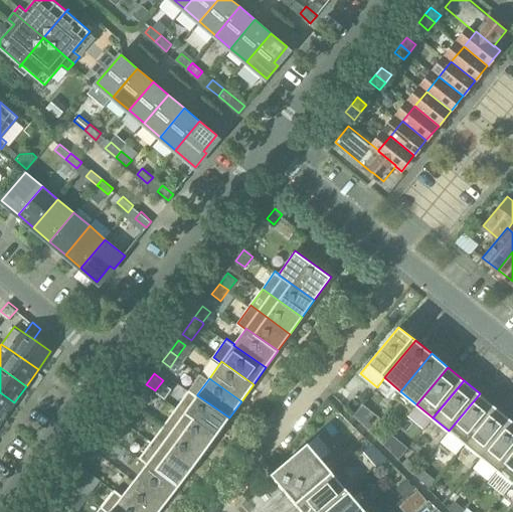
[(155,390),(146,384),(138,395),(147,401),(155,390)]
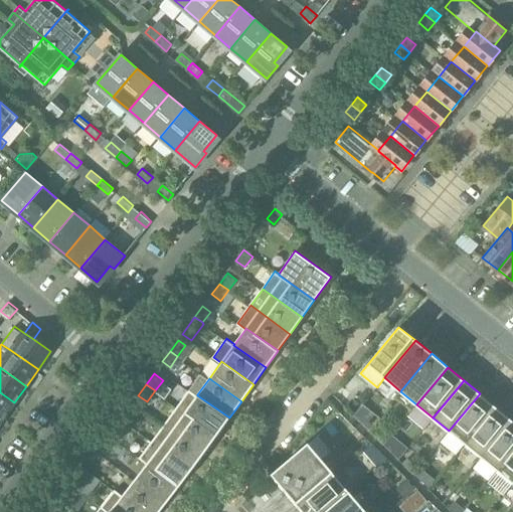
[(217,435),(229,417),(197,395),(197,394),(190,389),(177,406),(217,435)]
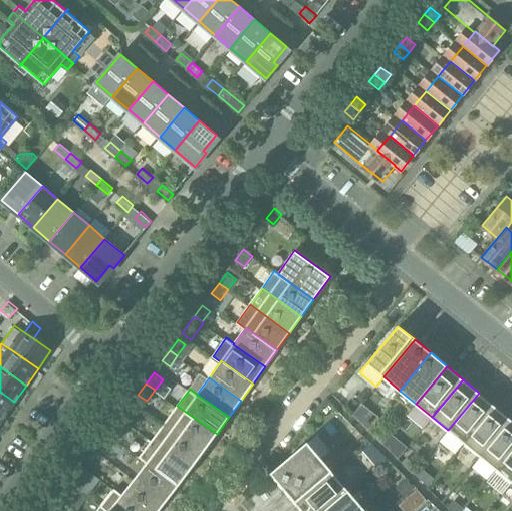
[(0,417),(3,419),(14,402),(0,392),(0,417)]
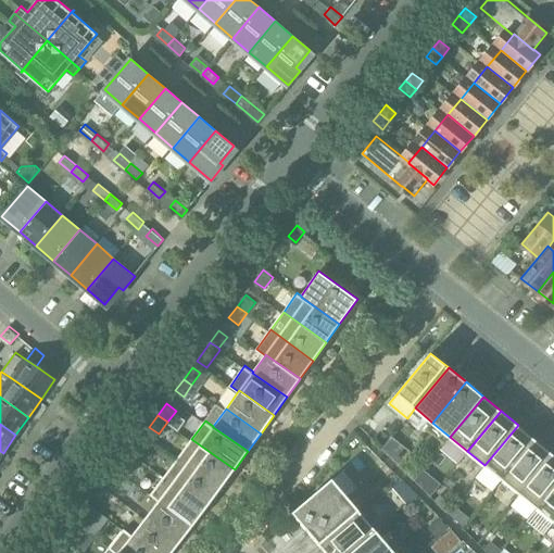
[(536,439),(518,425),(485,465),(502,479),(536,439)]
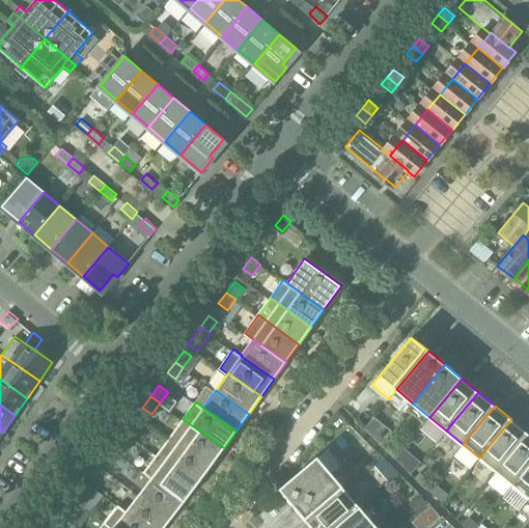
[(126,431),(135,438),(143,426),(134,419),(126,431)]
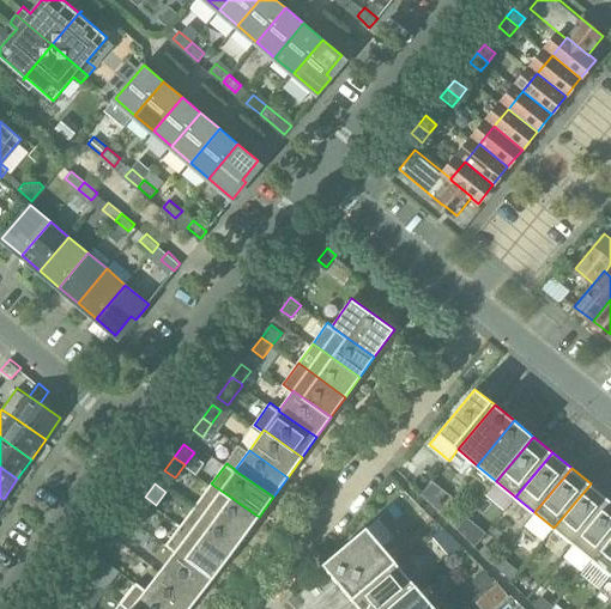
[(259,517),(211,483),(197,504),(243,537),(259,517)]
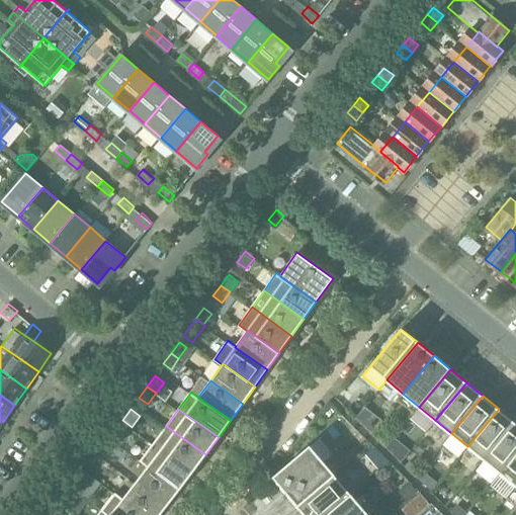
[(515,422),(499,409),(467,446),(484,459),(515,422)]
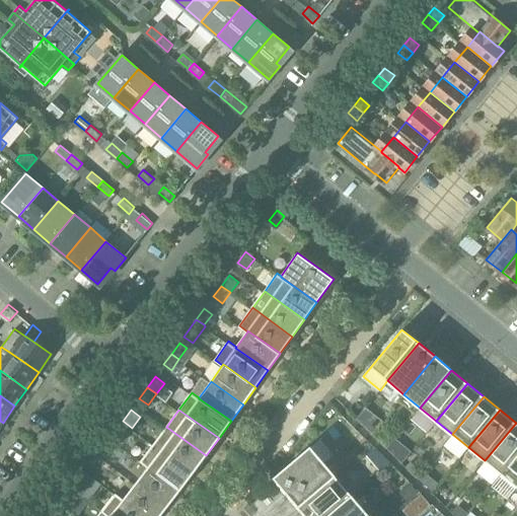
[(132,428),(123,421),(115,432),(124,438),(132,428)]
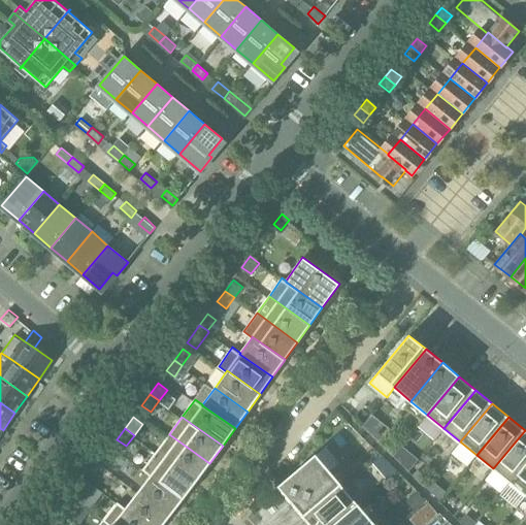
[(525,430),(493,468),(510,482),(525,462),(525,430)]
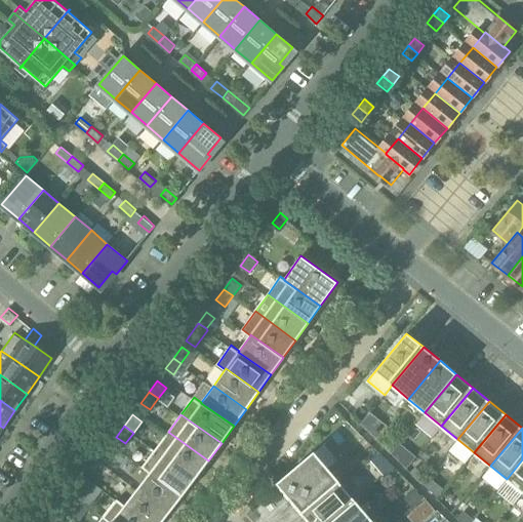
[(168,432),(155,449),(196,479),(208,460),(168,432)]
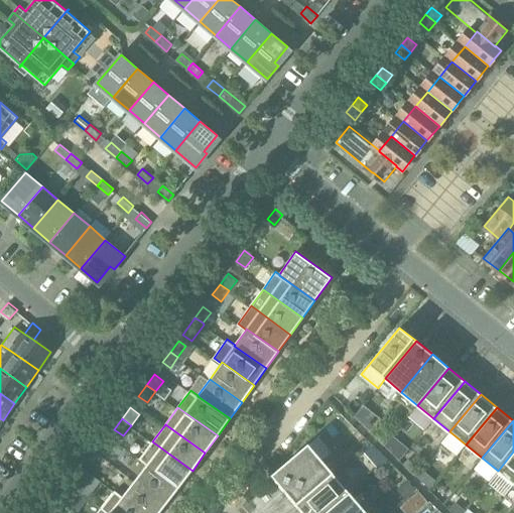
[(377,436),(385,444),(390,438),(383,431),(378,436),(377,436)]
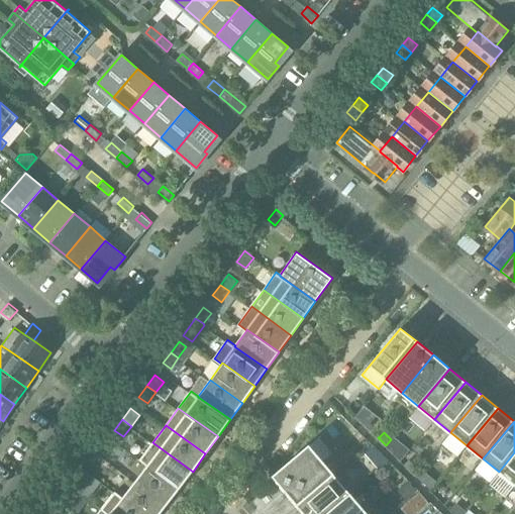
[(92,447),(101,454),(109,443),(100,437),(92,447)]
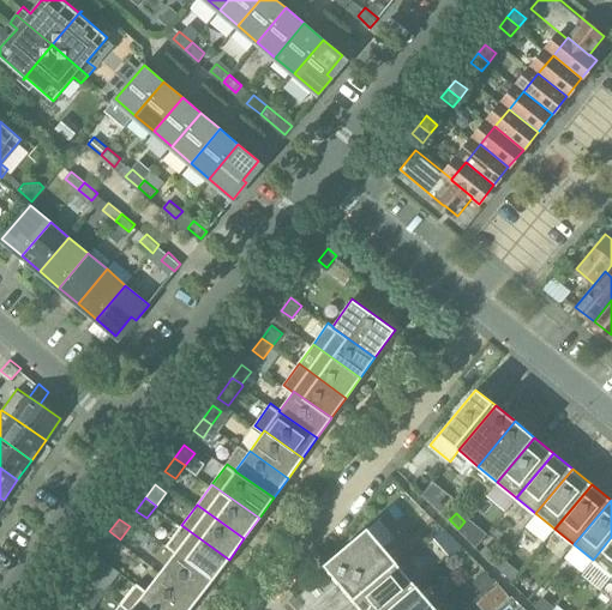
[(469,519),(461,529),(466,533),(474,523),(469,519)]
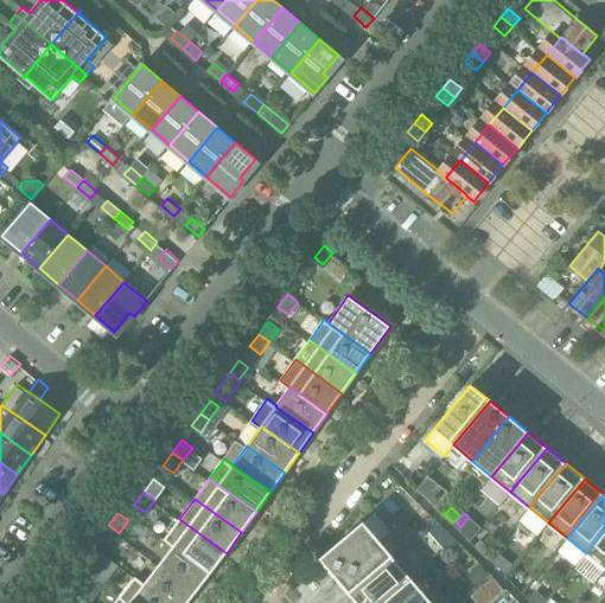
[(173,545),(174,545),(211,572),(227,553),(179,519),(165,539),(173,545)]
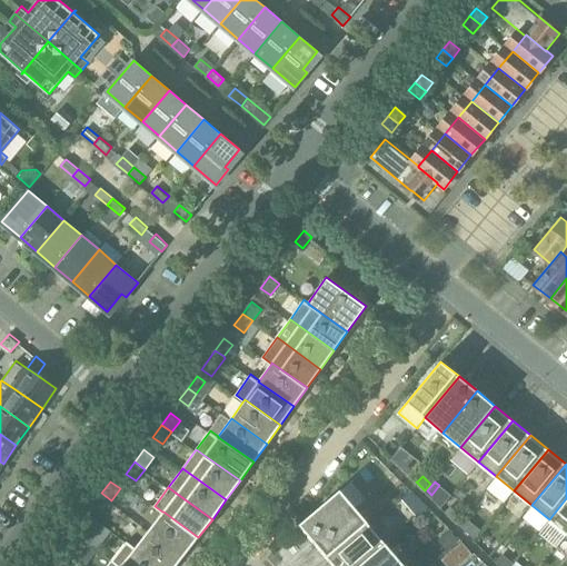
[(404,498),(410,506),(420,497),(413,489),(404,498)]
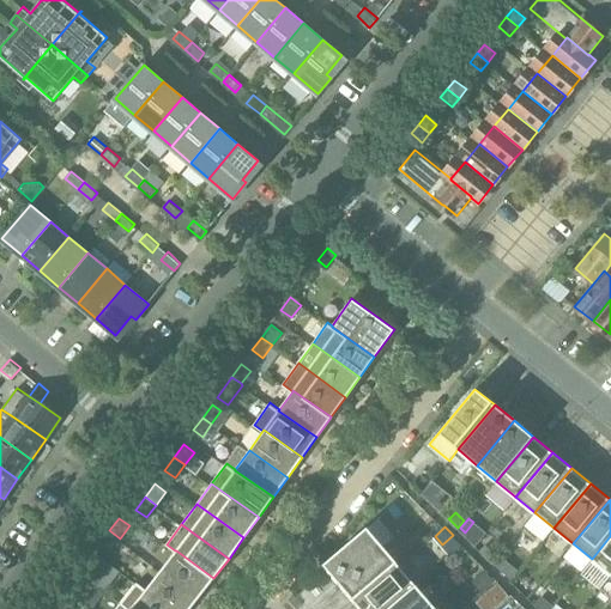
[(322,565),(339,584),(383,547),(367,528),(322,565)]
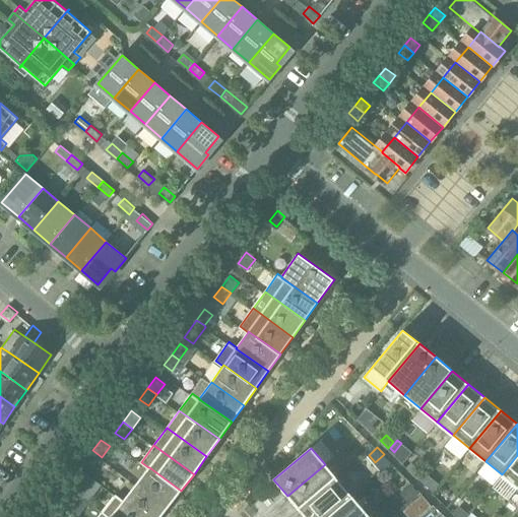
[(93,468),(102,457),(92,450),(84,461),(93,468)]
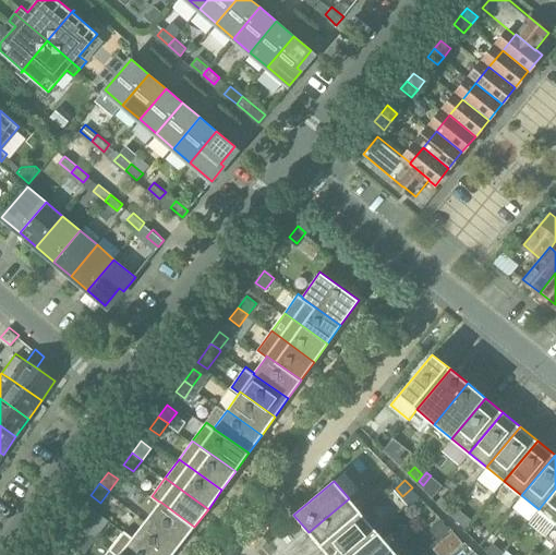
[(555,489),(539,509),(555,522),(555,489)]
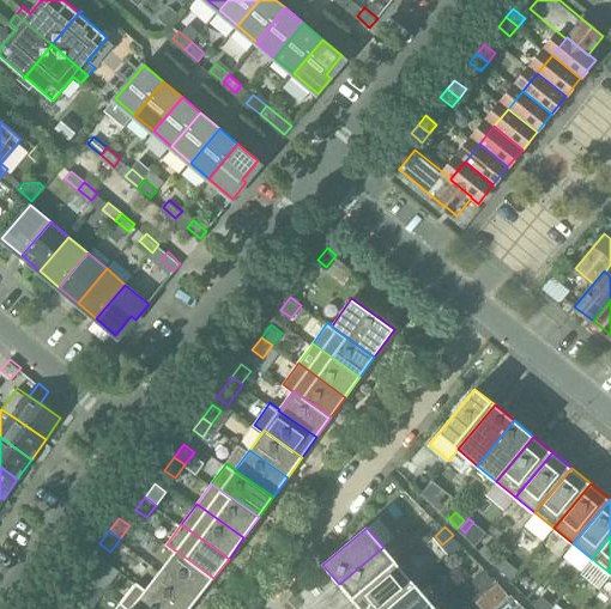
[(487,543),(481,549),(479,550),(494,562),(498,555),(487,543)]
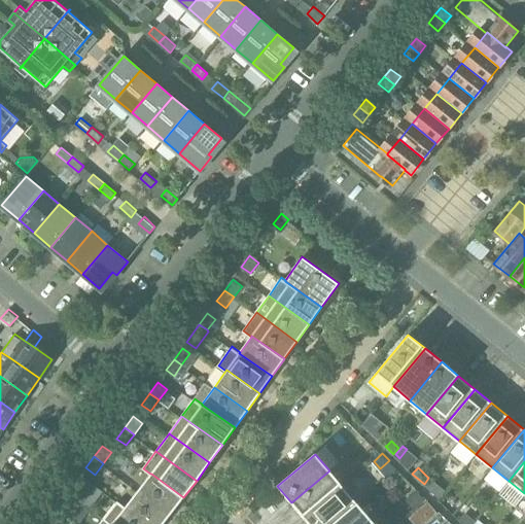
[(343,487),(329,470),(291,502),(306,519),(343,487)]
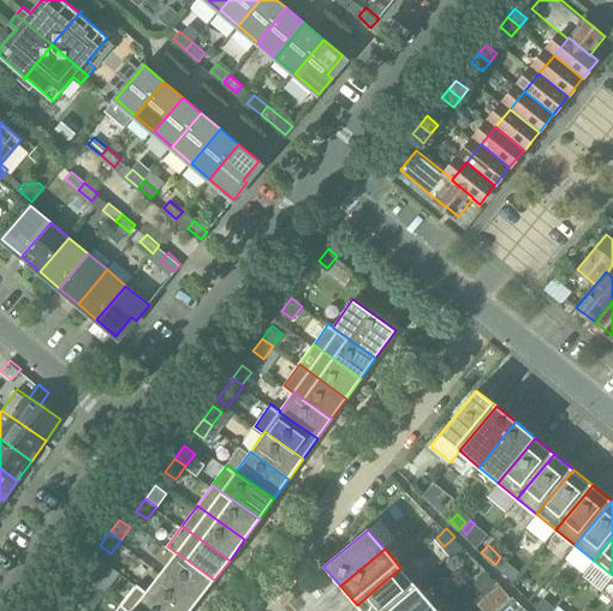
[(176,552),(161,571),(200,600),(214,580),(177,552),(176,552)]
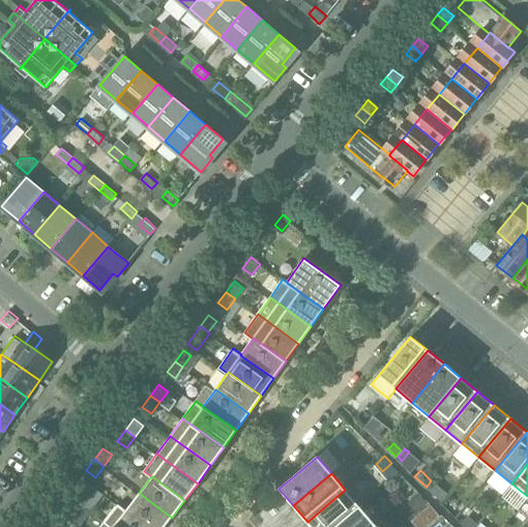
[(84,487),(76,498),(85,505),(93,494),(84,487)]
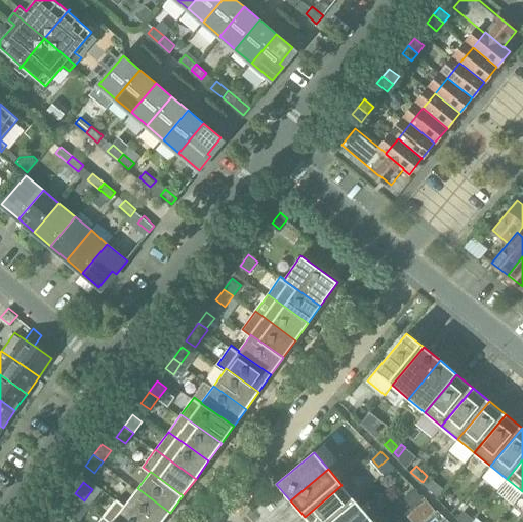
[(330,521),(356,500),(342,485),(305,517),(309,521),(330,521)]
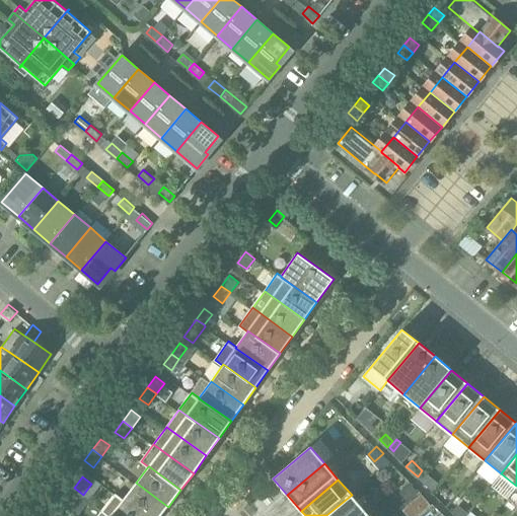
[(411,482),(402,489),(411,499),(419,491),(411,482)]
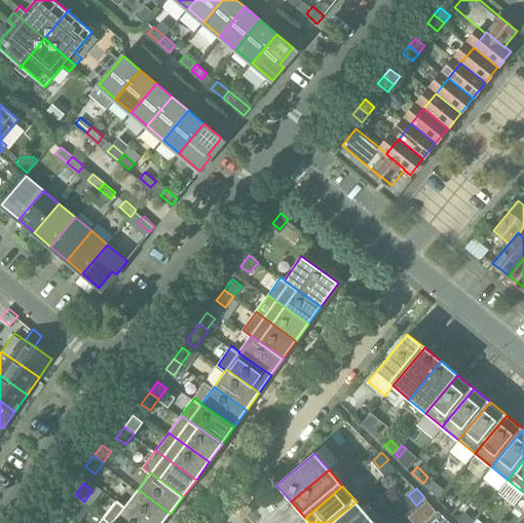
[(125,506),(146,522),(162,522),(170,514),(171,514),(138,489),(125,506)]
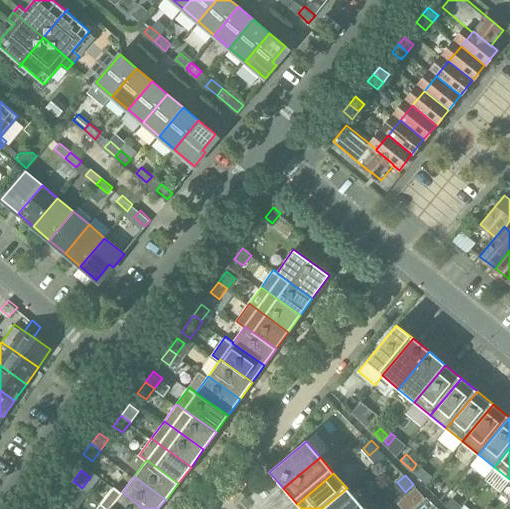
[(82,488),(73,481),(65,492),(74,498),(82,488)]
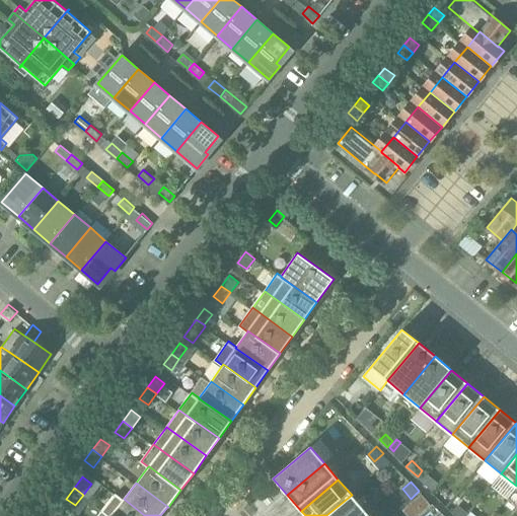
[(102,510),(108,515),(109,515),(111,515),(144,515),(124,499),(117,493),(102,510)]
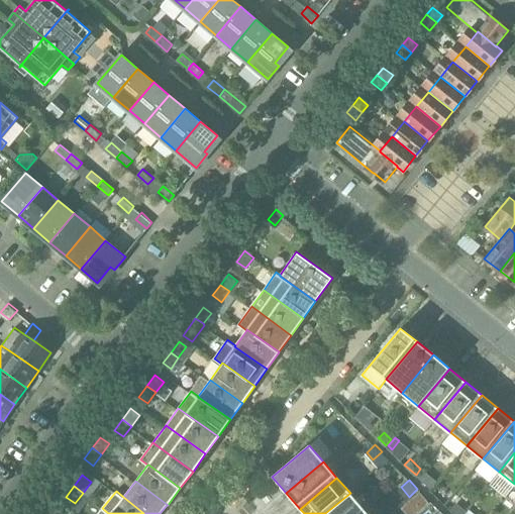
[(408,501),(417,512),(430,502),(420,491),(408,501)]
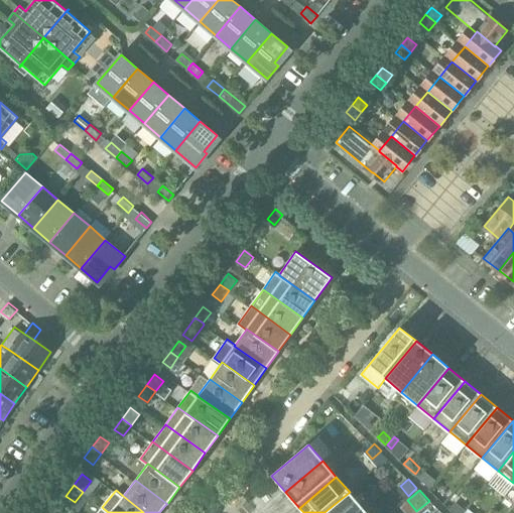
[(325,512),(357,512),(363,508),(350,492),(325,512)]
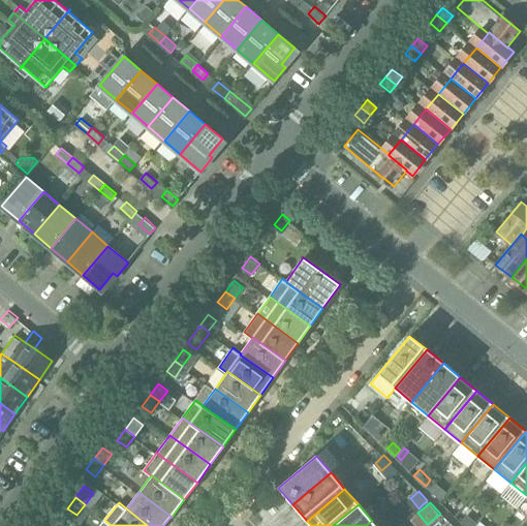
[(462,521),(468,525),(476,525),(478,523),(467,515),(462,521)]
